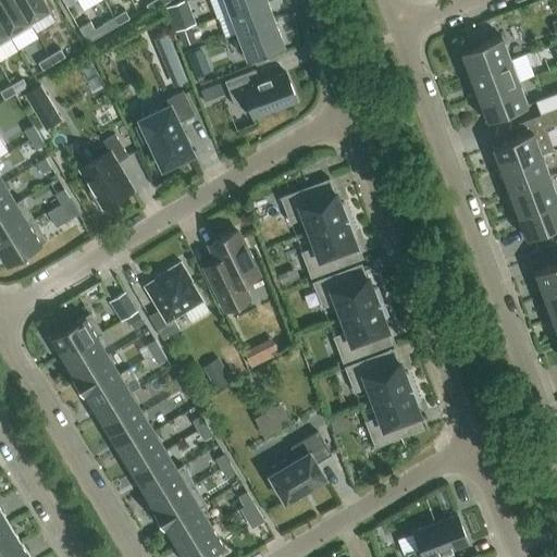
[(31,25),(15,0),(0,0),(0,20),(10,37),(31,25)]
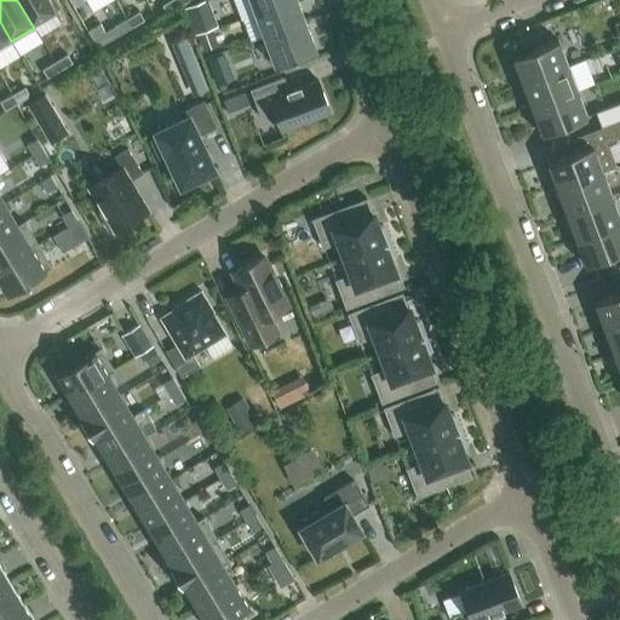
[(49,0),(17,0),(34,28),(35,28),(32,23),(55,10),(49,0)]
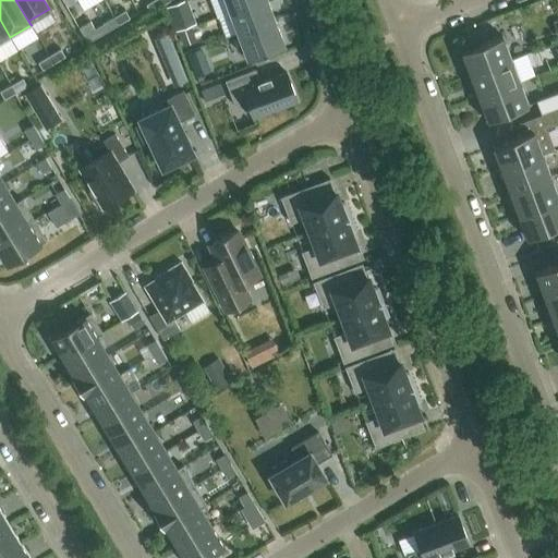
[(161,5),(158,0),(153,0),(147,4),(152,12),(161,5)]
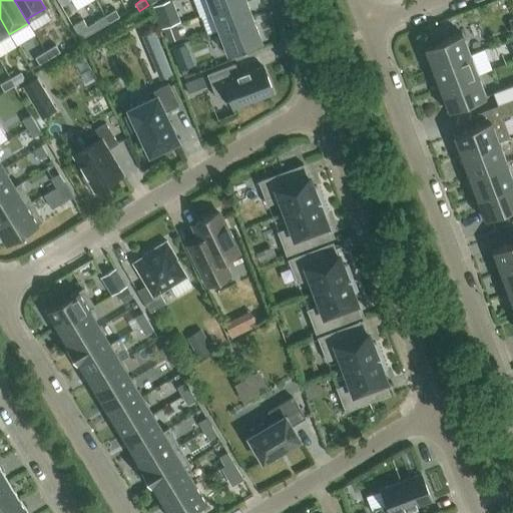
[(241,0),(205,0),(210,12),(241,0)]
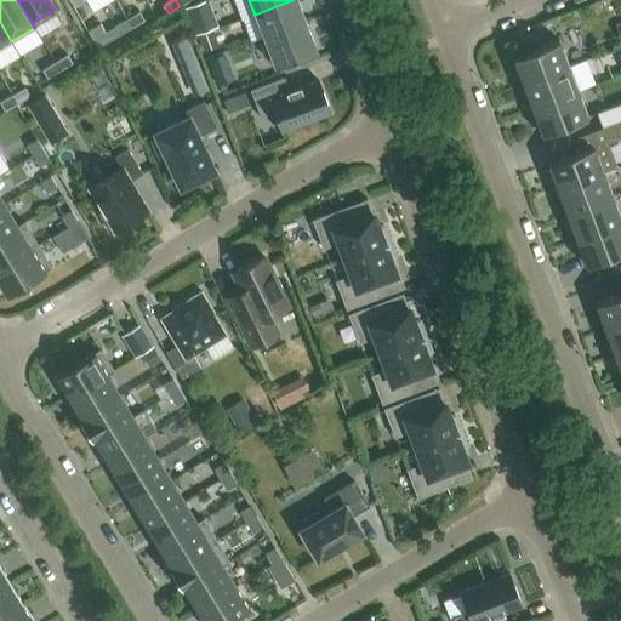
[(296,0),(292,0),(255,15),(263,36),(305,21),(296,0)]
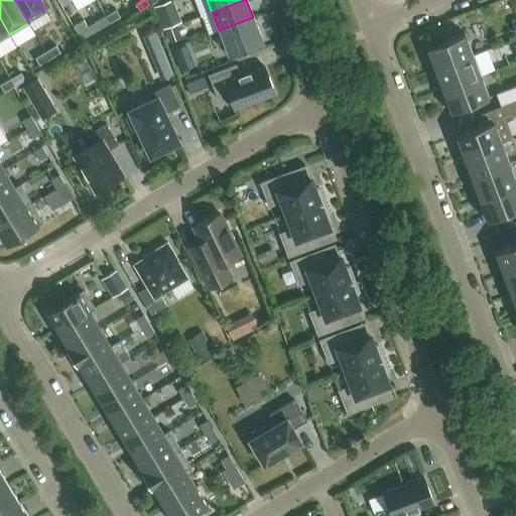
[(175,23),(167,1),(153,6),(161,28),(175,23)]
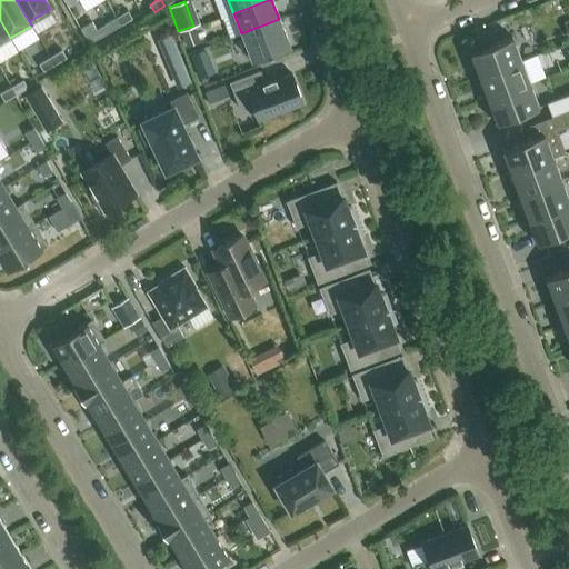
[(127,10),(116,17),(120,25),(131,18),(127,10)]
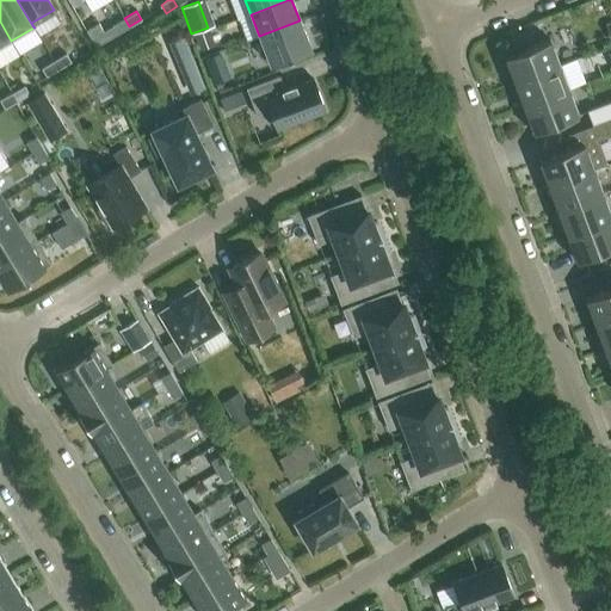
[(129,26),(124,18),(104,31),(98,23),(86,31),(96,47),(129,26)]
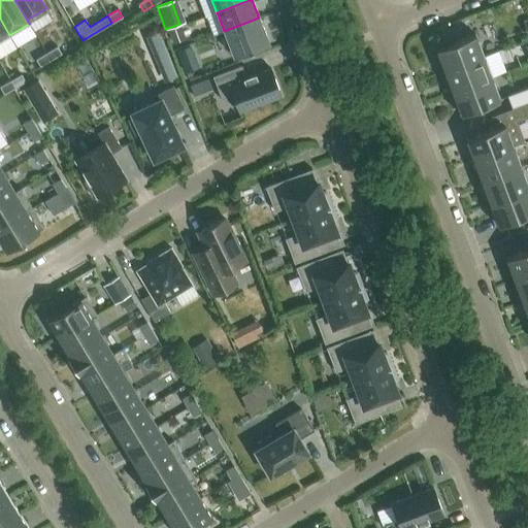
[(259,18),(224,31),(233,56),(268,42),(259,18)]
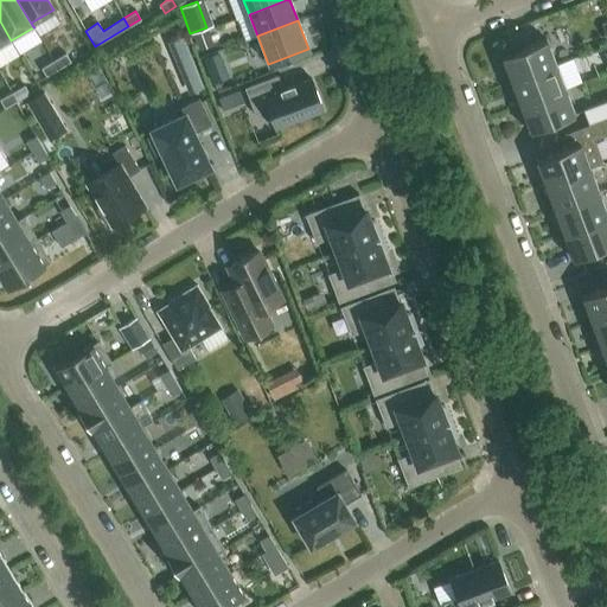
[(0,48),(11,40),(0,21),(0,48)]
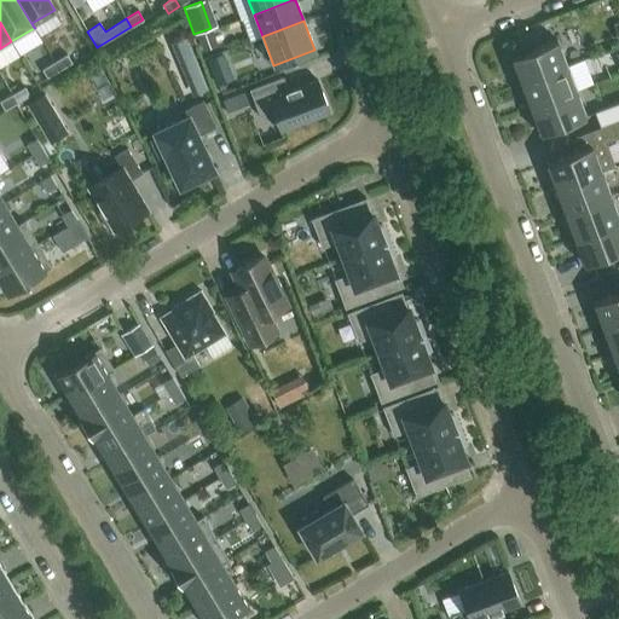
[(189,94),(212,85),(190,33),(168,41),(189,94)]
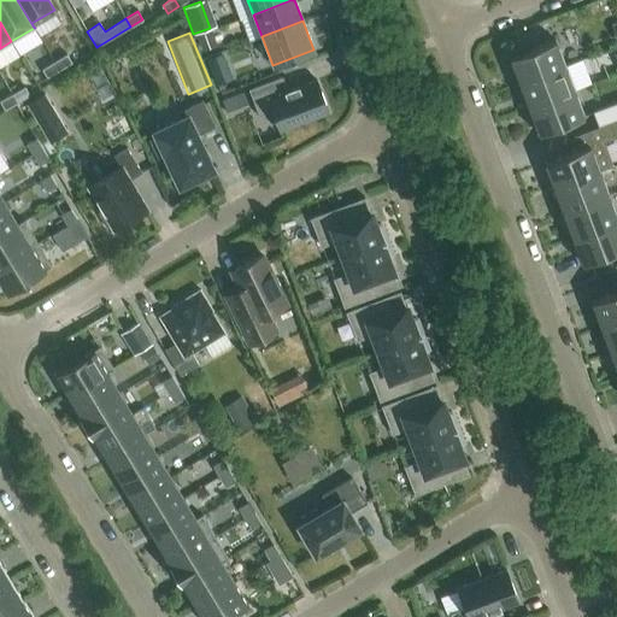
[(509,56),(518,81),(564,63),(554,37),(509,56)]
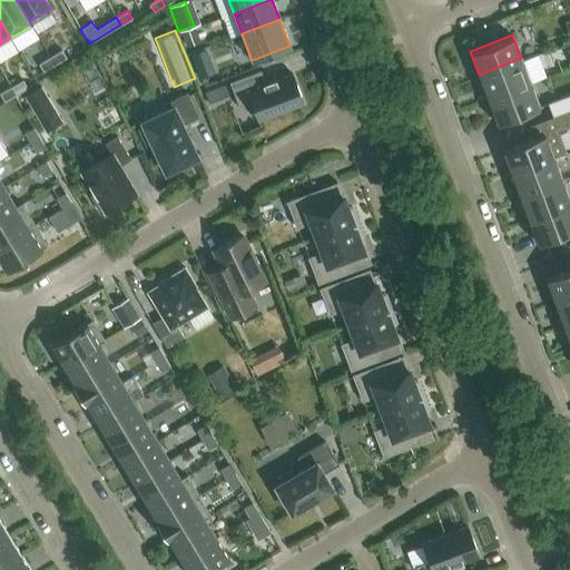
[(72,53),(84,47),(77,36),(66,42),(72,53)]
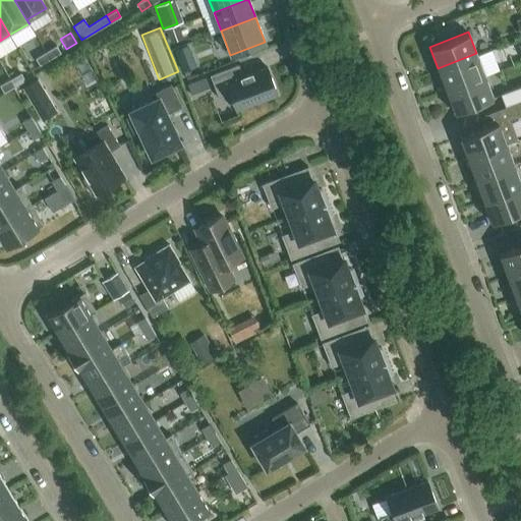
[(187,69),(200,64),(192,41),(178,46),(187,69)]
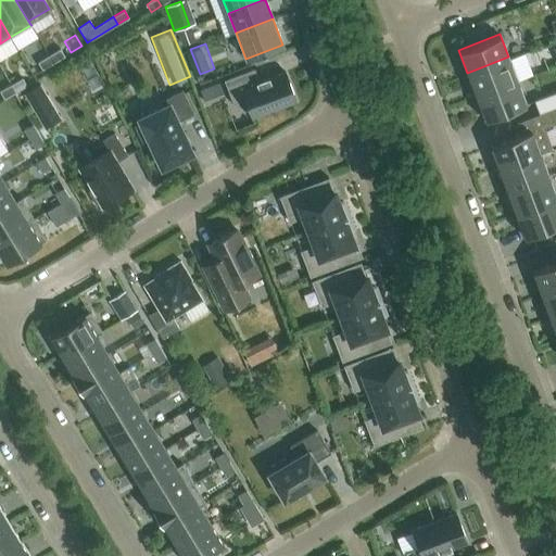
[(59,49),(49,55),(53,63),(63,57),(59,49)]
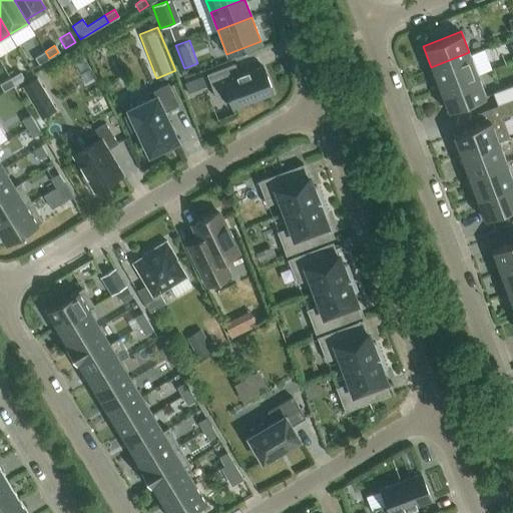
[(49,58),(45,51),(34,57),(38,64),(49,58)]
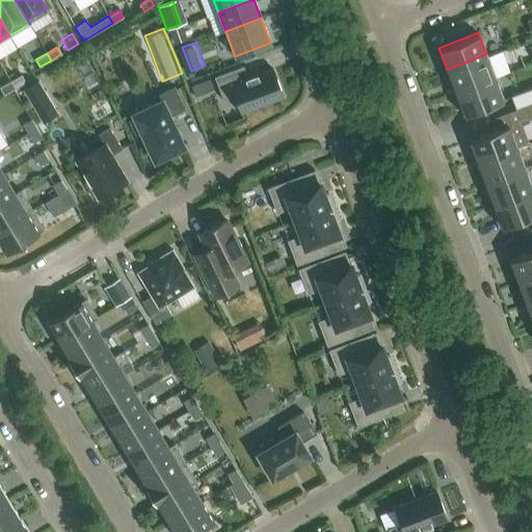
[(486,54),(447,70),(455,91),(495,76),(486,54)]
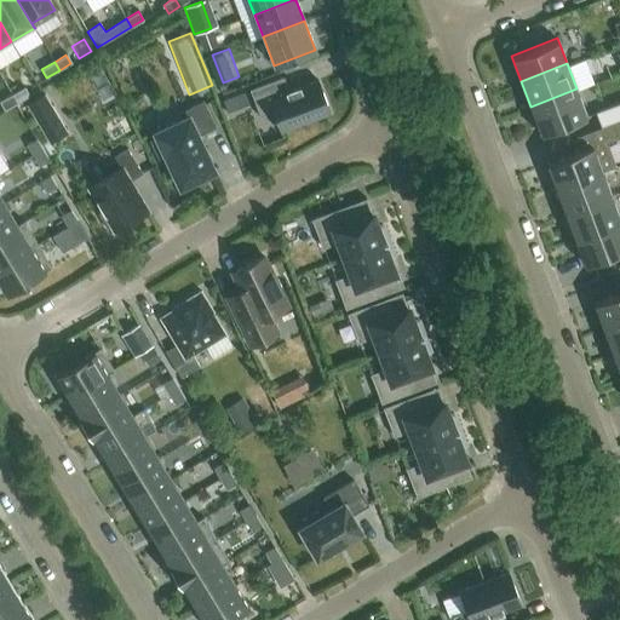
[(282,76),(250,90),(259,116),(273,110),(281,131),(329,113),(317,80),(288,91),(282,76)]
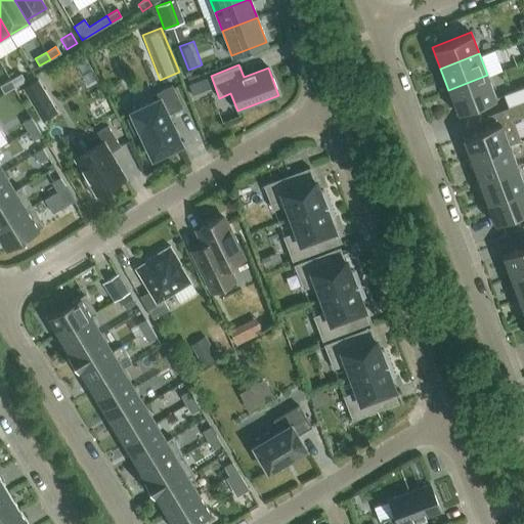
[(19,74),(10,80),(14,86),(24,81),(19,74)]
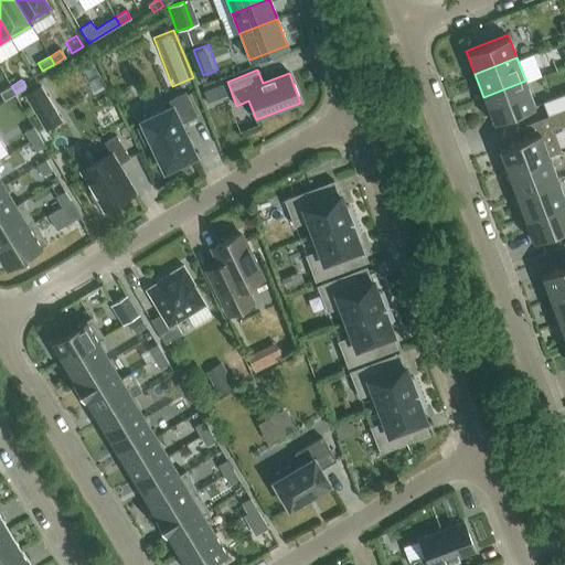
[(206,87),(211,98),(231,92),(226,81),(206,87)]
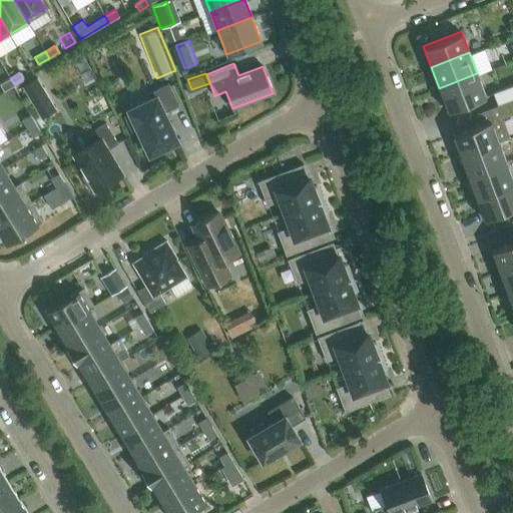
[(485,94),(477,73),(439,88),(447,109),(485,94)]
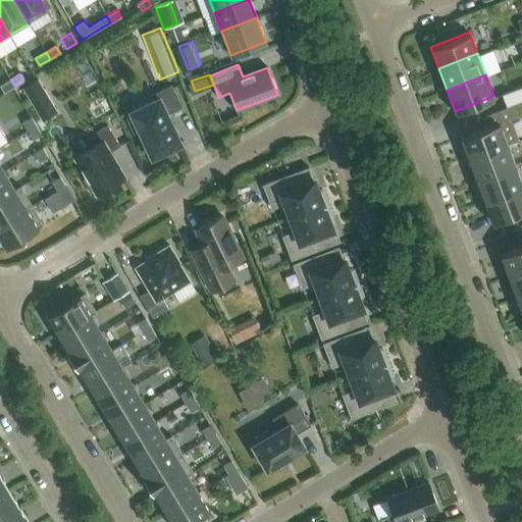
[(10,80),(0,85),(0,86),(2,89),(4,93),(14,86),(10,80)]
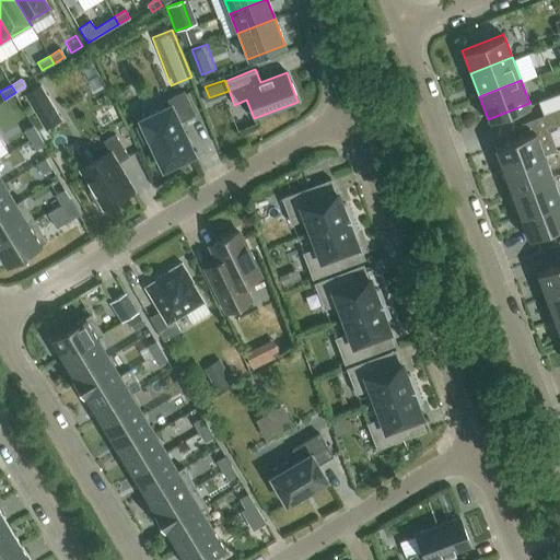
[(139,118),(141,124),(137,126),(143,141),(149,138),(162,167),(194,152),(178,120),(195,113),(183,90),(166,97),(168,104),(139,118)]
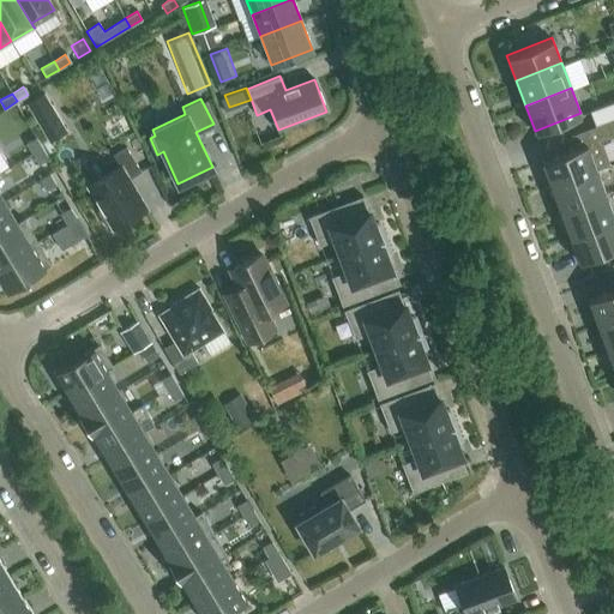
[(613,98),(589,109),(595,124),(613,116),(613,98)]
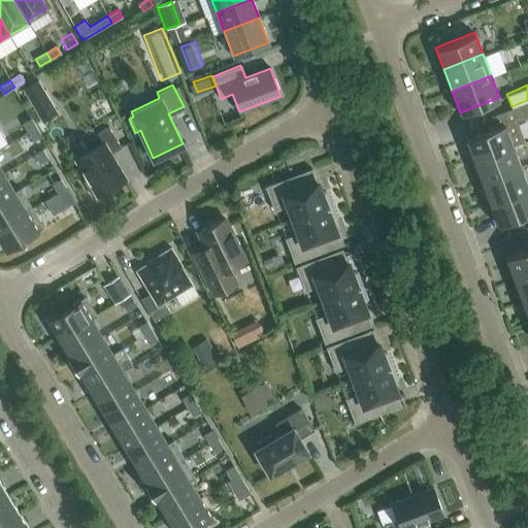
[(36,126),(31,118),(23,122),(28,131),(36,126)]
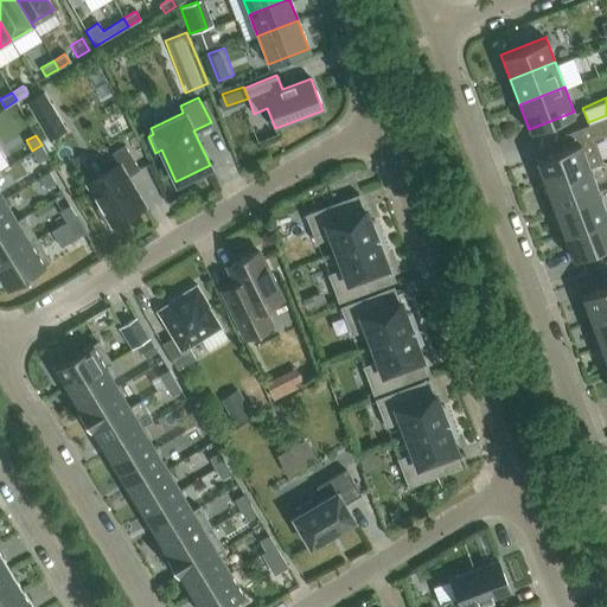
[(535,158),(544,183),(589,166),(580,141),(535,158)]
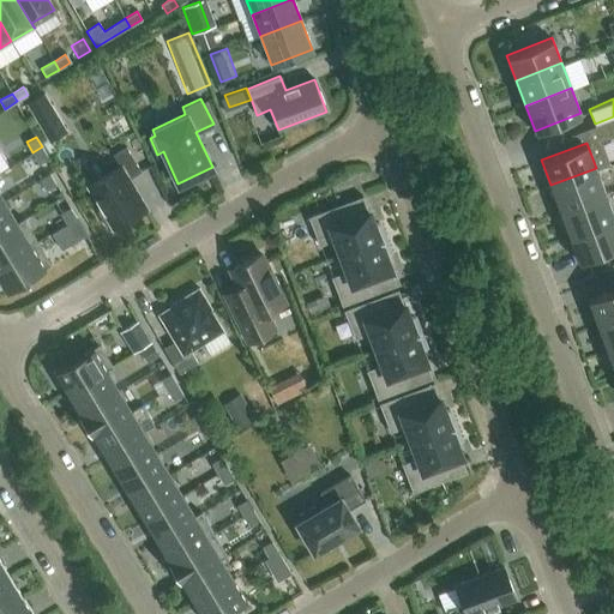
[(40,163),(48,157),(42,146),(32,152),(40,163)]
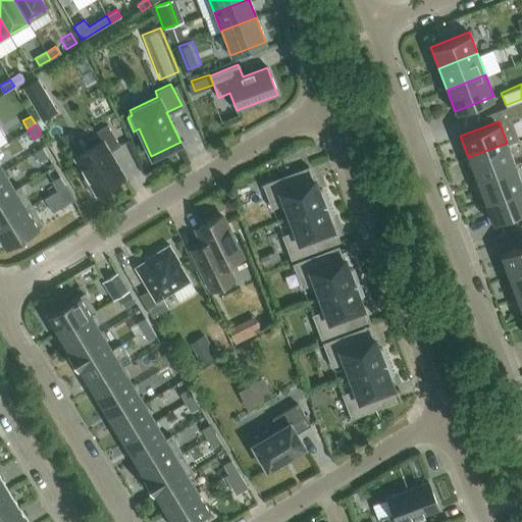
[(92,195),(123,176),(109,152),(119,146),(107,124),(96,131),(102,142),(74,158),(86,176),(83,178),(92,195)]
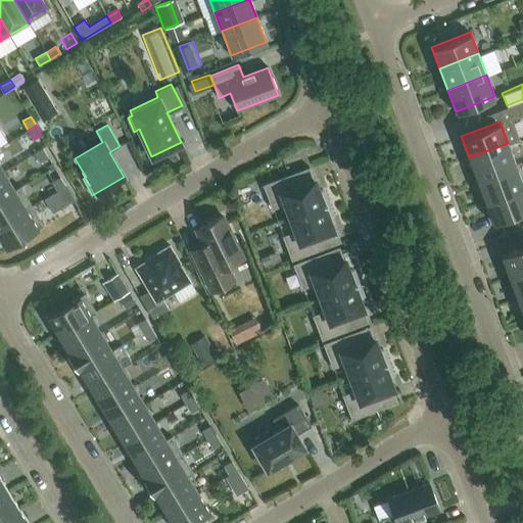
[(508,143),(469,157),(477,179),(516,164),(508,143)]
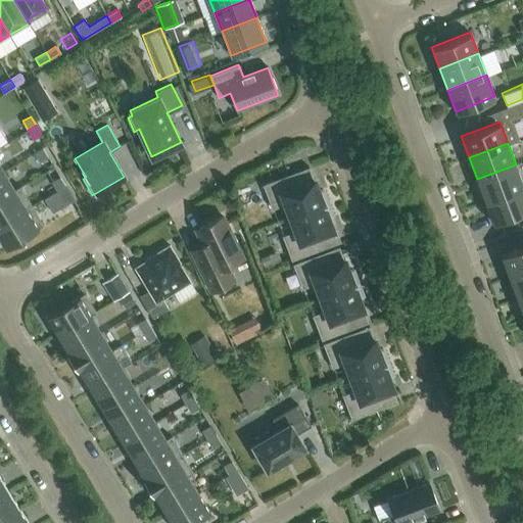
[(47,156),(42,147),(34,152),(39,161),(47,156)]
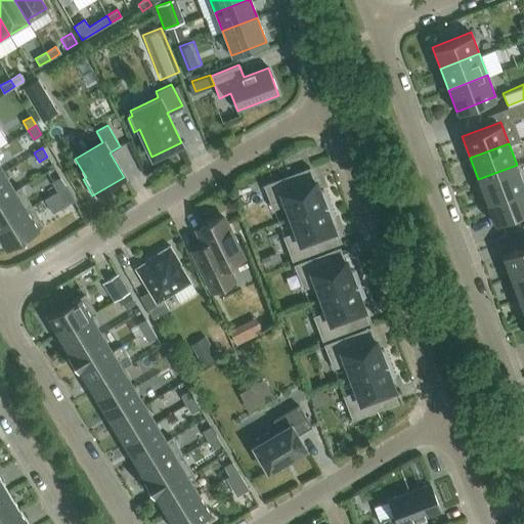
[(523,183),(517,165),(478,179),(486,201),(523,185),(523,183)]
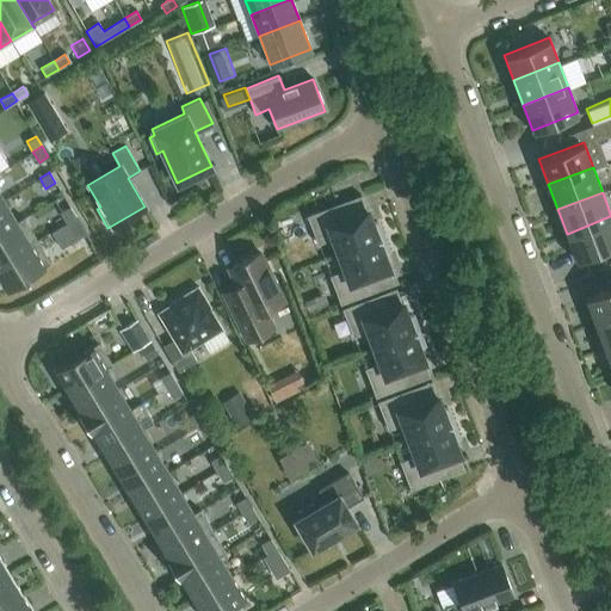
[(0,201),(0,232),(19,221),(5,198),(0,201)]
